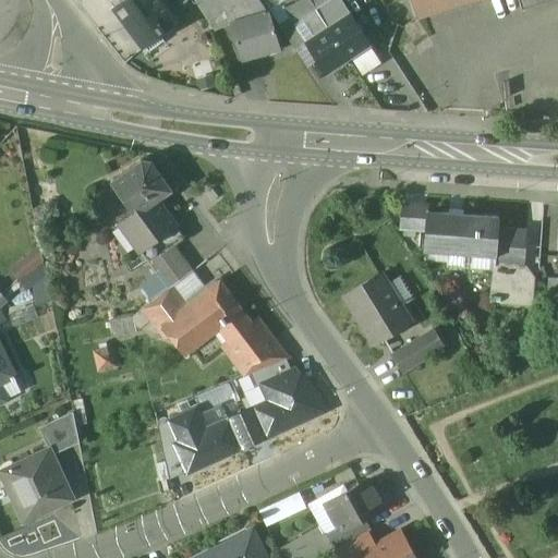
[(122,0),(121,2),(119,0),(110,0),(114,7),(113,8),(143,48),(177,23),(159,0),(122,0)]
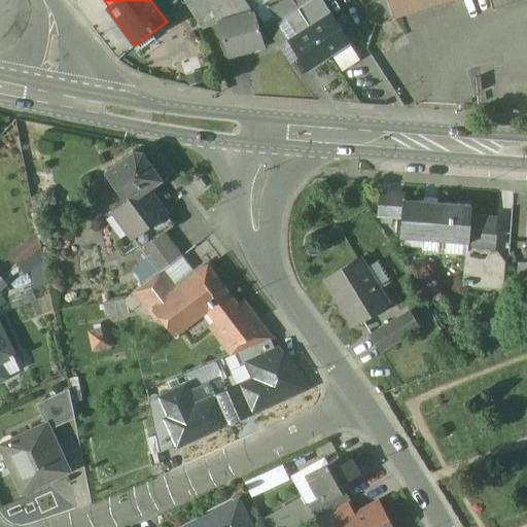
[(189,0),(185,3),(202,29),(217,22),(233,16),(219,0),(189,0)]
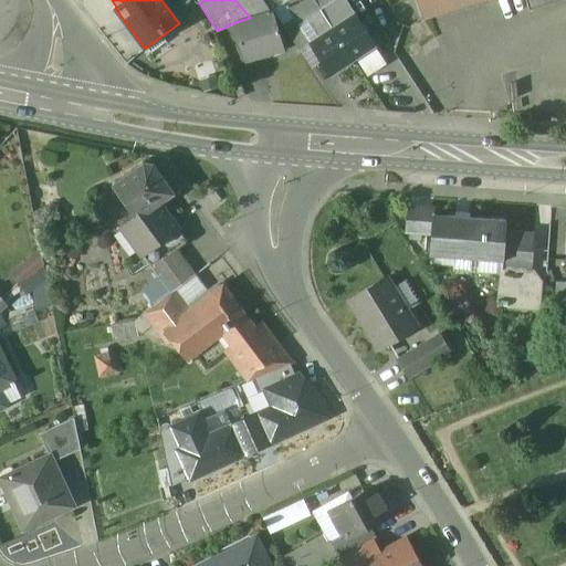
[(409,0),(421,19),(481,0),(526,0),(530,8),(555,0),(409,0)]
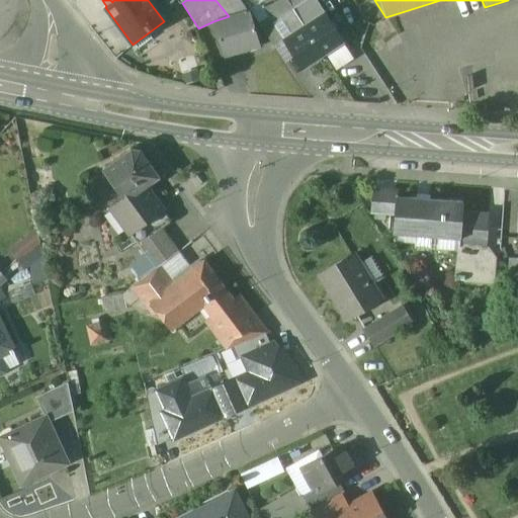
[(273,21),(272,22),(283,38),(305,24),(293,8),(273,21)]
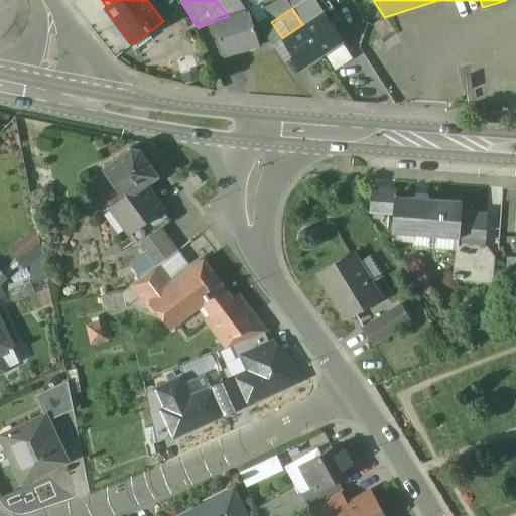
[(228,16),(213,21),(223,56),(259,45),(249,10),(228,16)]
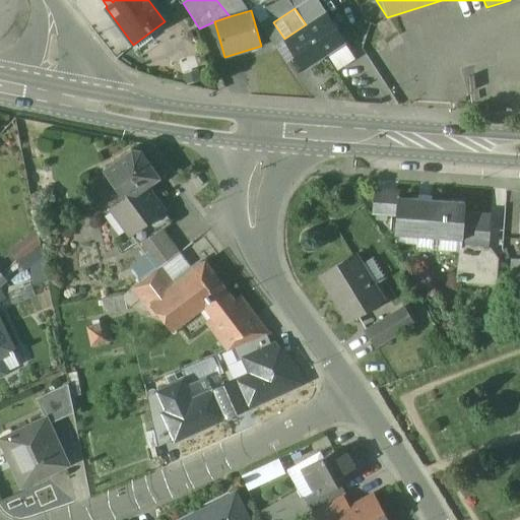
[(345,41),(325,11),(306,24),(325,54),(345,41)]
